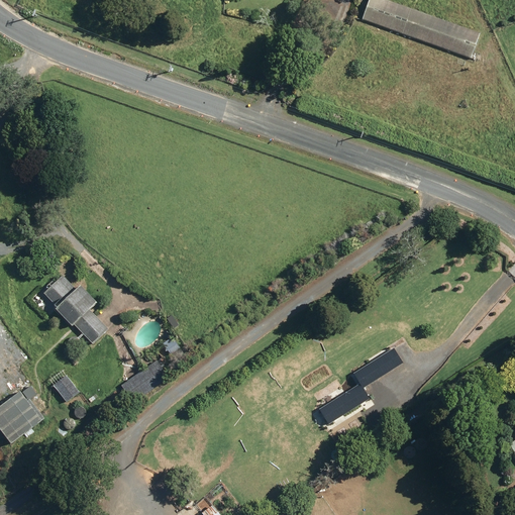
[(479,32),(388,0),(367,0),(361,17),(470,57),(479,32)]
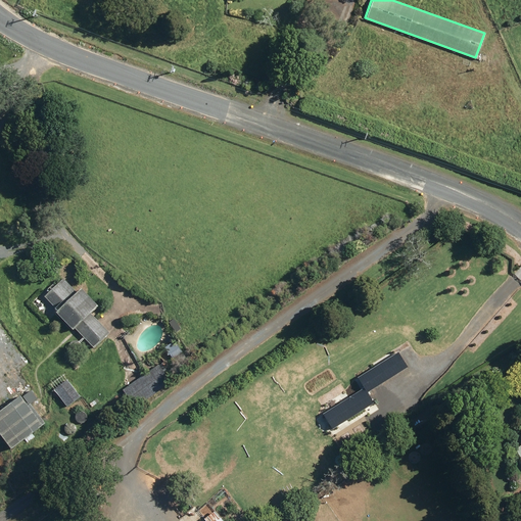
[(76,292),(61,277),(42,295),(92,347),(108,332),(89,312),(97,304),(81,287),(76,292)]
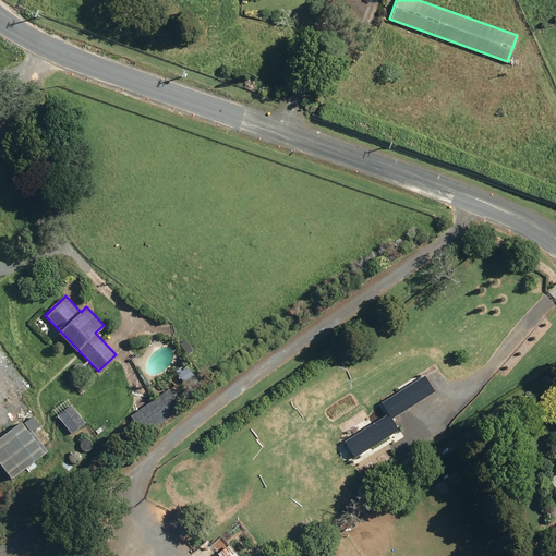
[(195,375),(188,364),(177,373),(185,383),(195,375)]
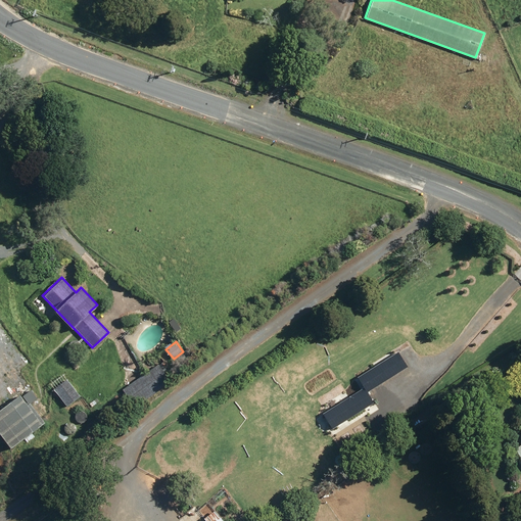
[(350,380),(357,389),(316,417),(327,433),(374,400),(369,392),(409,366),(397,348),(350,380)]
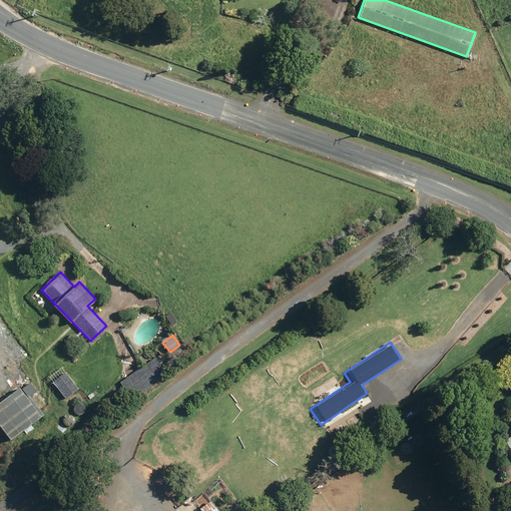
[(163,376),(153,360),(120,382),(130,398),(163,376)]
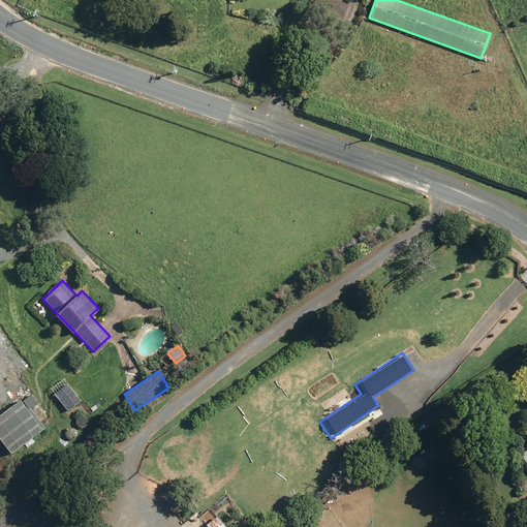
[(80,401),(67,384),(55,394),(67,410),(80,401)]
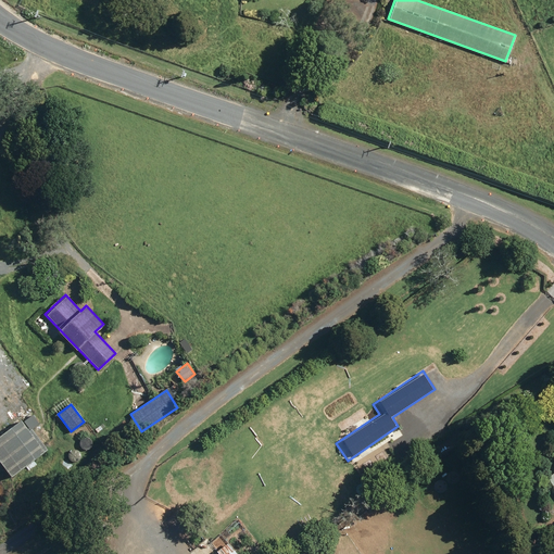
[(16,431),(12,426),(0,435),(0,461),(12,476),(46,450),(26,424),(16,431)]
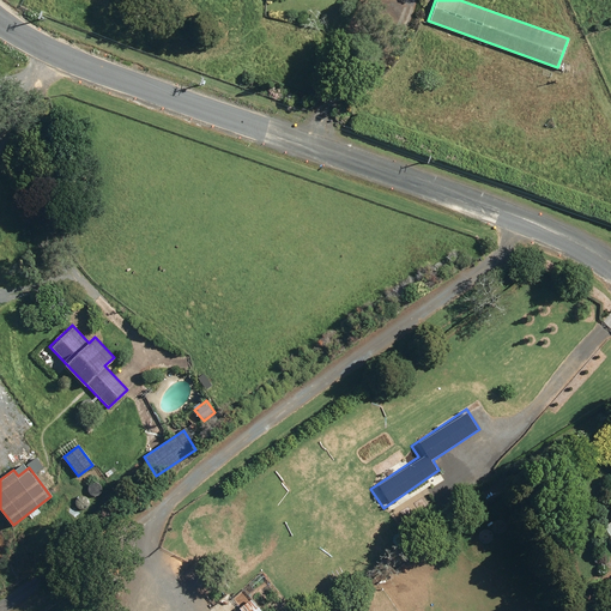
[(260,610),(252,598),(240,606),(242,610),(260,610)]
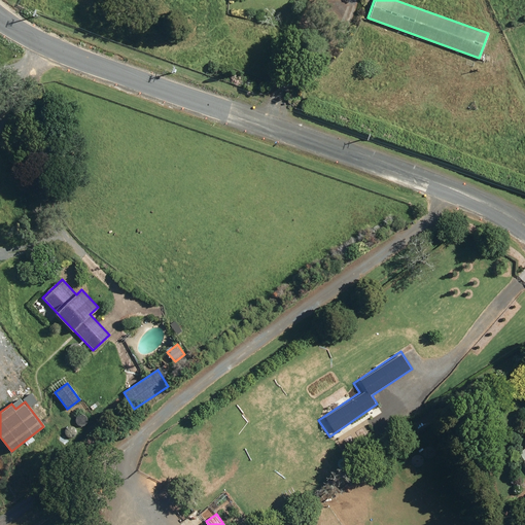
All buildings are outlined.
